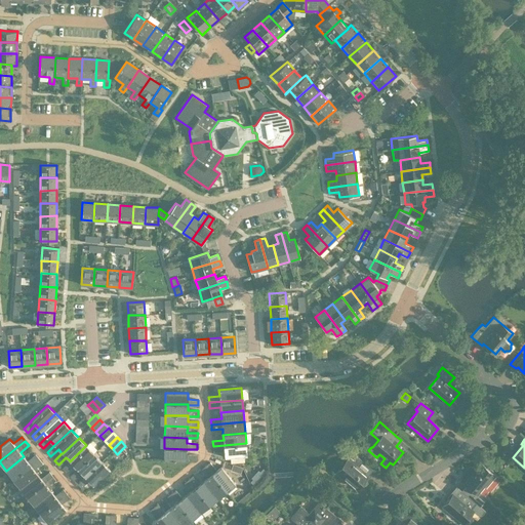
[(225,457),(247,455),(246,443),(213,446),(213,452),(225,451),(225,457)]
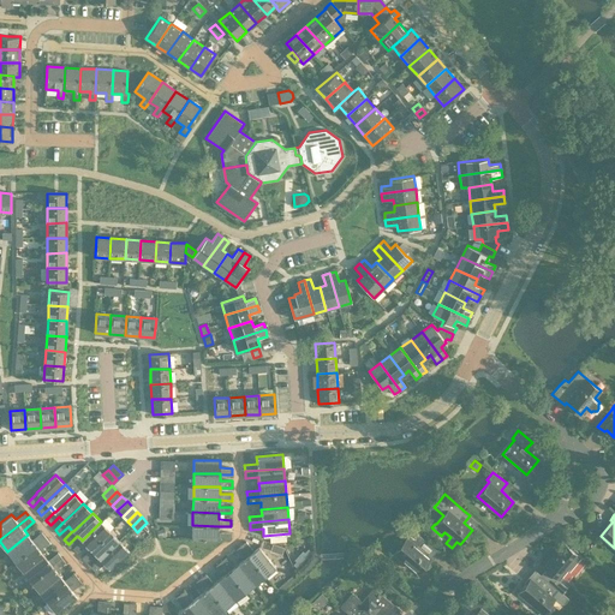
[(91,549),(111,531),(101,521),(82,541),(82,539),(72,548),(77,553),(87,544),(90,549),(91,549)]
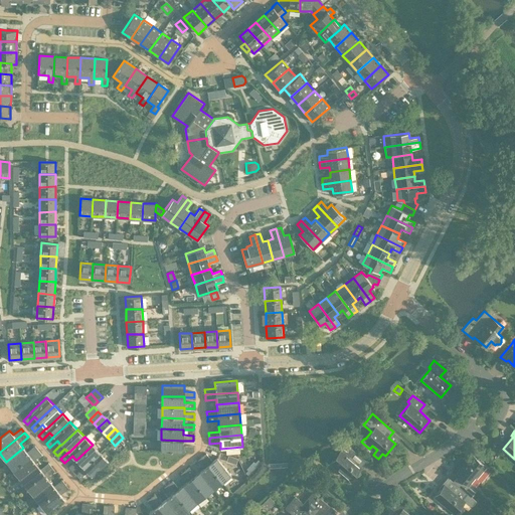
[(355,452),(344,442),(338,438),(333,445),(340,451),(330,463),(350,480),(361,467),(350,458),(355,452)]
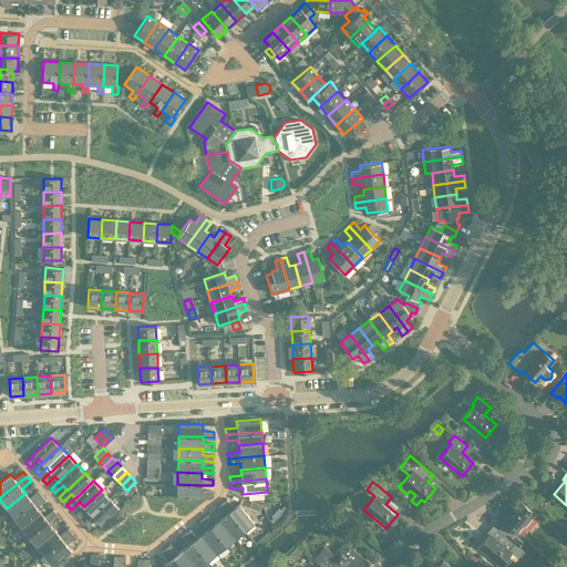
[(202,485),(177,484),(177,496),(202,497),(213,497),(213,491),(202,491),(202,485)]
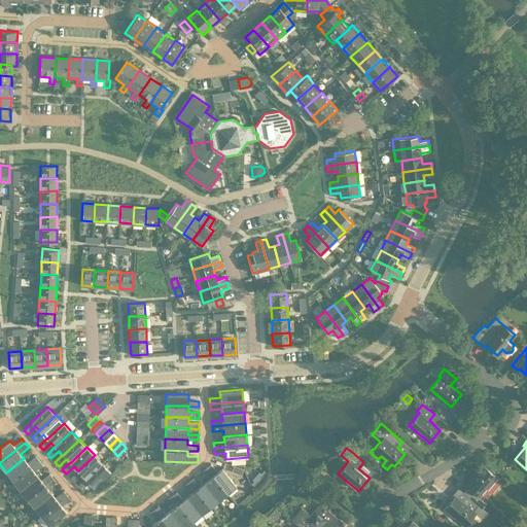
[(85,479),(102,463),(95,455),(78,470),(77,470),(70,478),(74,482),(81,475),(85,479)]
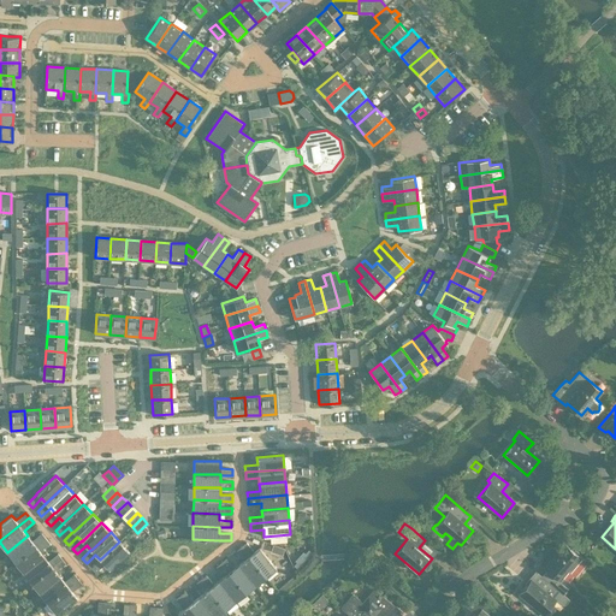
[(15,562),(46,538),(41,533),(31,540),(28,535),(7,552),(15,562)]
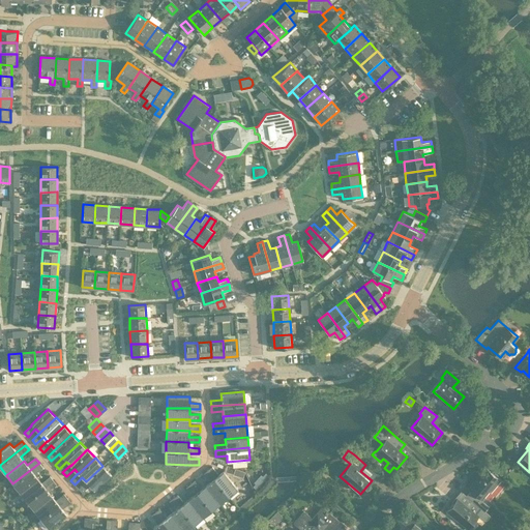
[(34,474),(42,467),(39,463),(12,483),(20,493),(37,478),(34,474)]
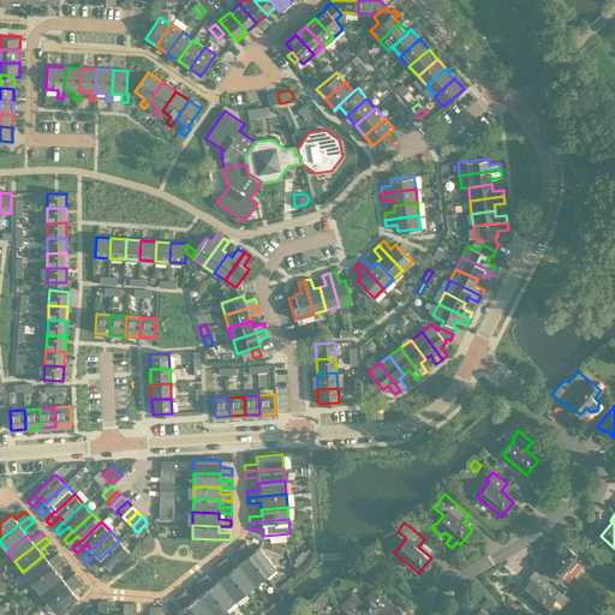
[(109,568),(129,550),(119,541),(100,559),(90,567),(95,572),(105,563),(109,568)]
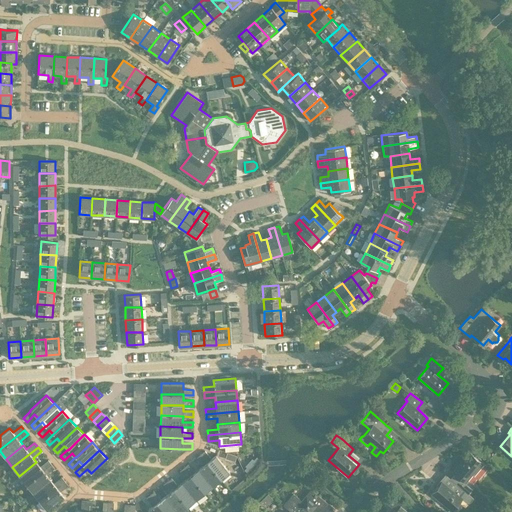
[(216,455),(211,459),(205,451),(200,454),(221,479),(229,472),(216,455)]
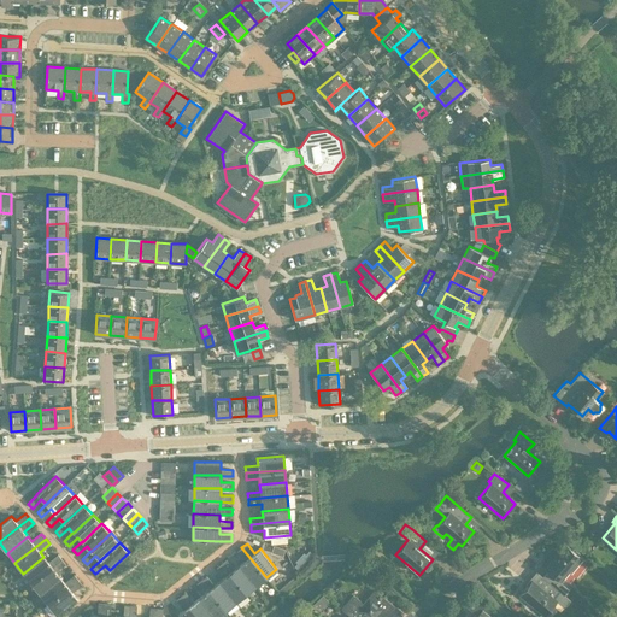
[(563,579),(581,557),(565,545),(545,569),(547,571),(542,577),(551,585),(557,589),(558,589),(565,580),(563,579)]
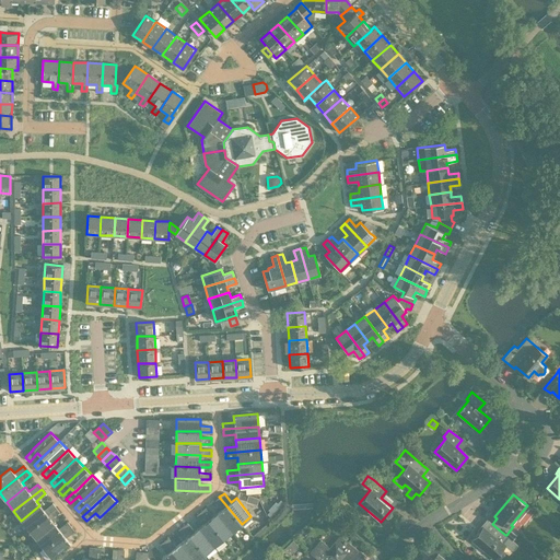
[(232,532),(242,524),(219,497),(214,500),(222,509),(217,513),(232,532)]
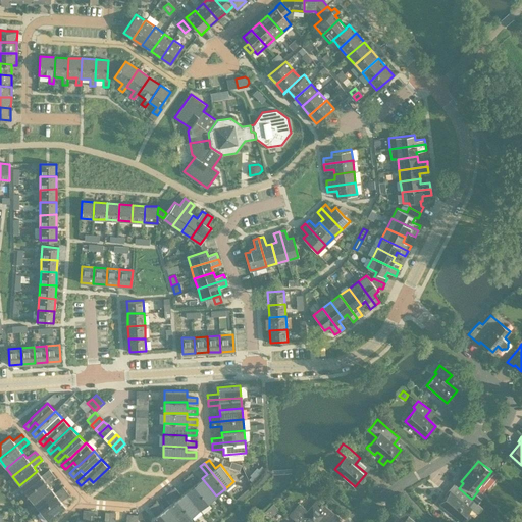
[(250,475),(255,480),(262,472),(257,467),(250,475)]
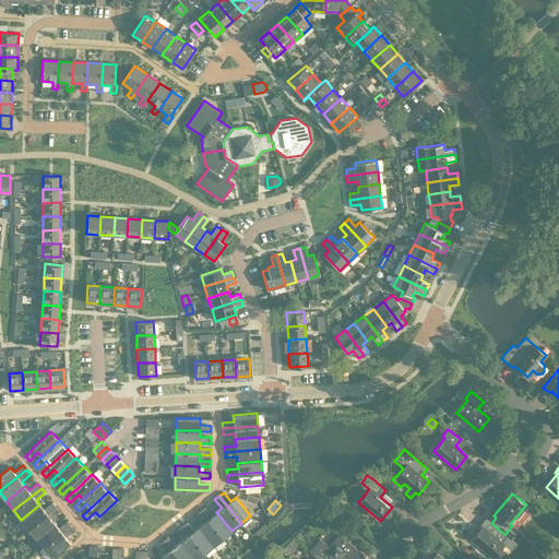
[(28,528),(56,507),(52,502),(44,509),(39,504),(21,520),(28,528)]
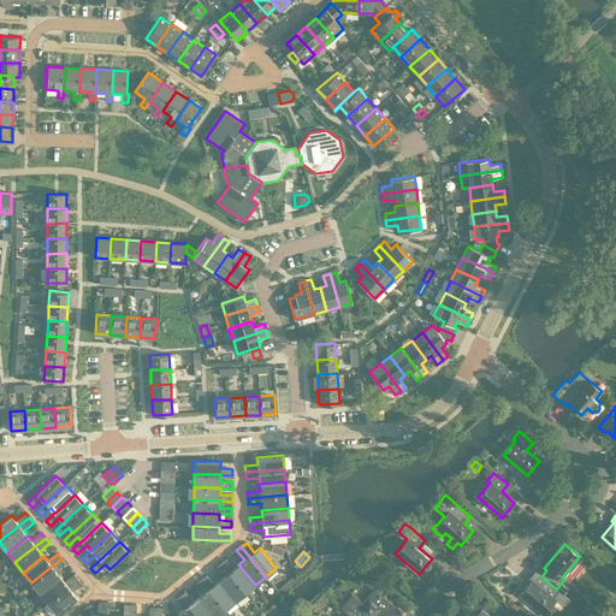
[(55,572),(65,563),(61,558),(31,582),(40,593),(60,576),(55,572)]
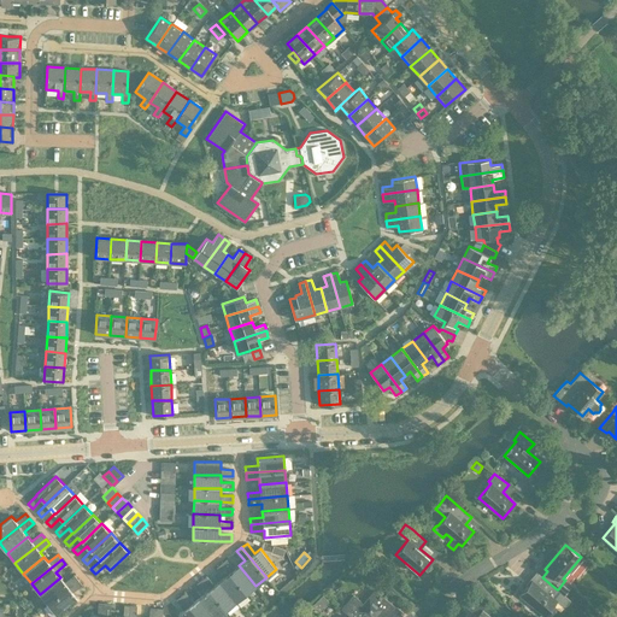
[(239,565),(234,569),(227,559),(222,563),(246,594),(256,586),(239,565)]
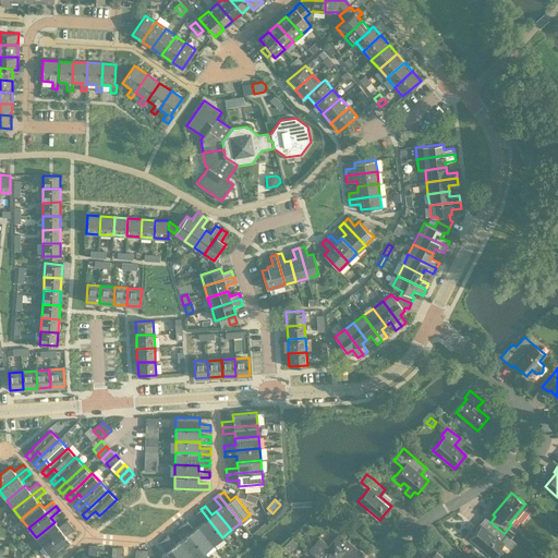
[(213,544),(222,537),(201,509),(195,513),(203,522),(198,525),(213,544)]
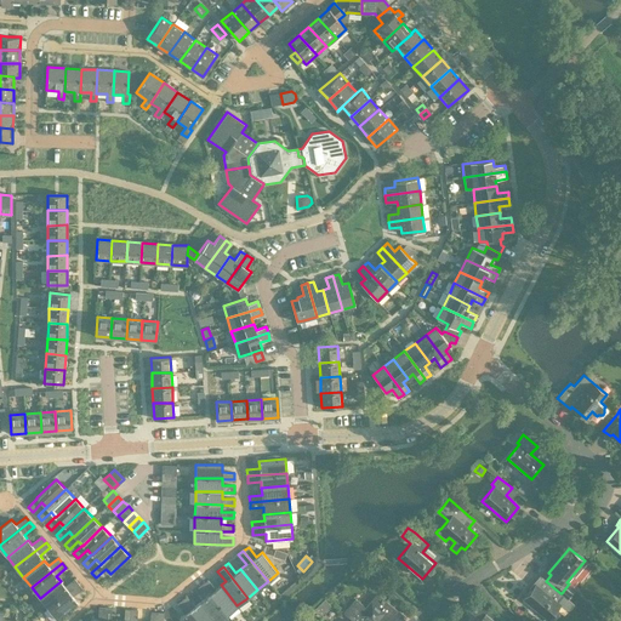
[(546,581),(540,575),(534,582),(535,585),(523,599),(547,620),(559,605),(568,611),(574,604),(562,593),(560,593),(554,588),(546,581)]
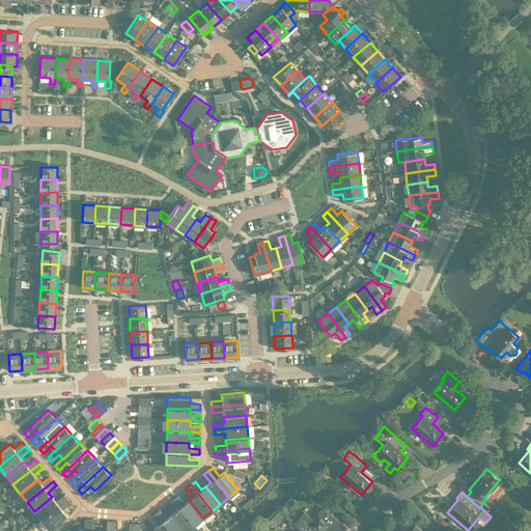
[(40,520),(66,499),(63,495),(55,501),(52,497),(34,511),(40,520)]
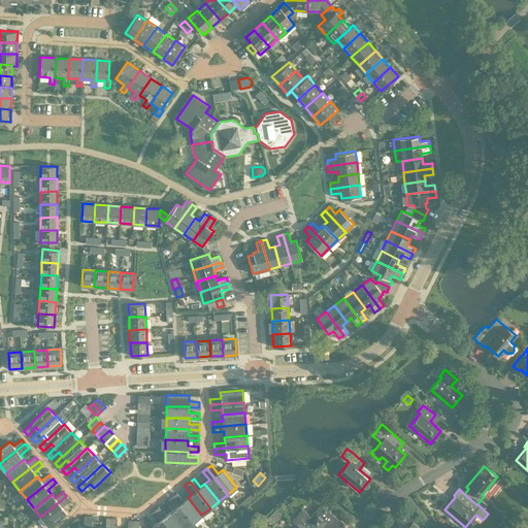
[(188,497),(183,501),(176,493),(172,496),(193,522),(201,515),(188,497)]
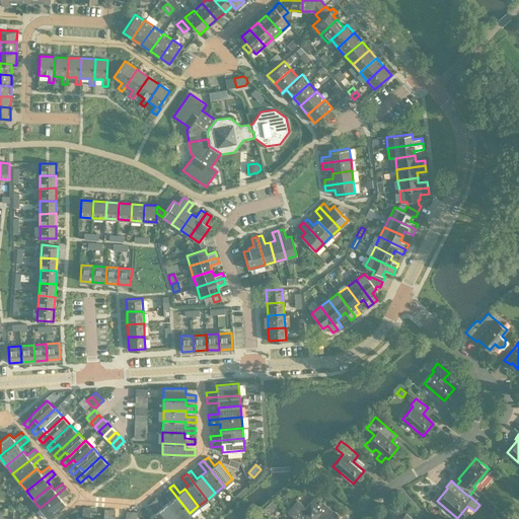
[(61,498),(69,492),(65,488),(40,508),(47,517),(64,503),(61,498)]
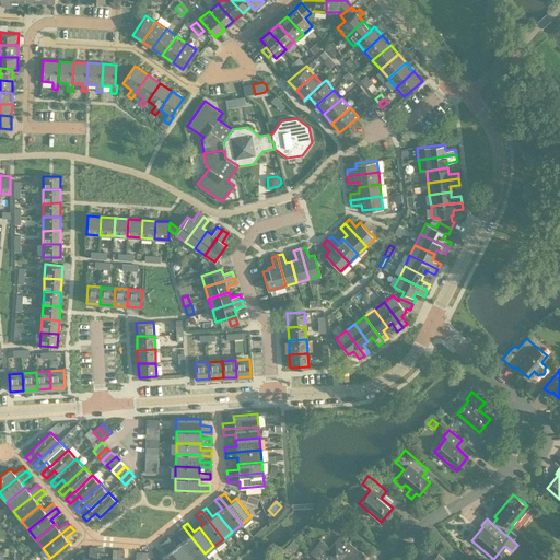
[(194,559),(196,559),(205,553),(183,526),(178,529),(185,538),(181,543),(194,559)]
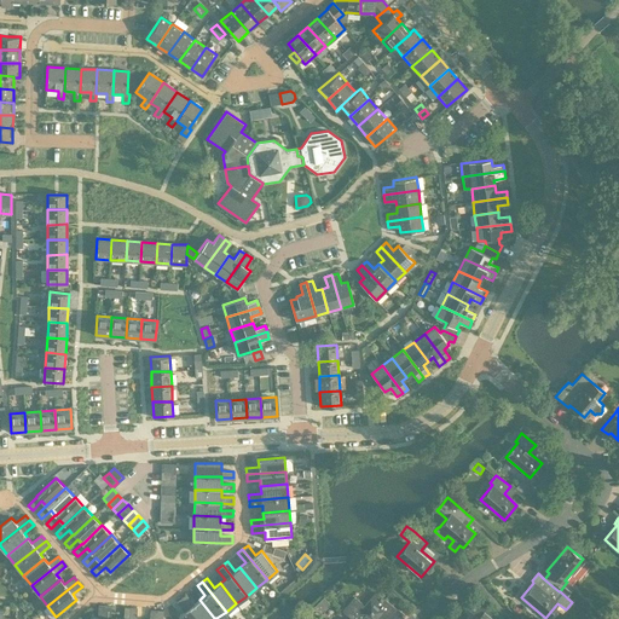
[(380,618),(388,618),(397,609),(376,591),(364,605),(354,596),(342,611),(352,618),(376,618),(377,617),(380,618)]
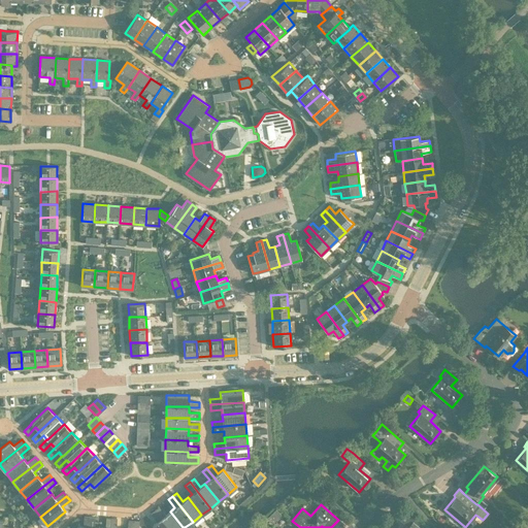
[(183,527),(170,512),(166,515),(159,506),(155,510),(168,527),(183,527)]
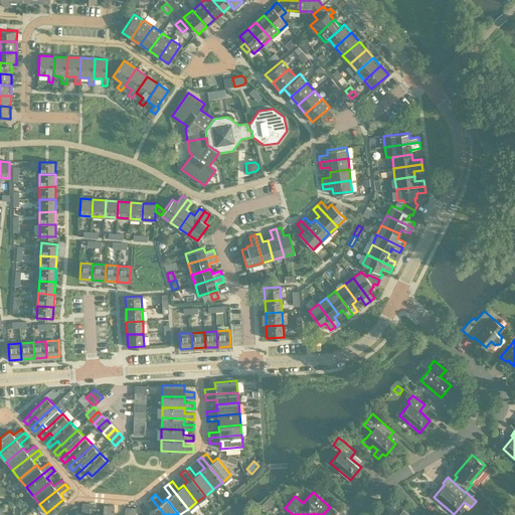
[(164,514),(151,498),(147,501),(153,509),(149,512),(150,514),(164,514)]
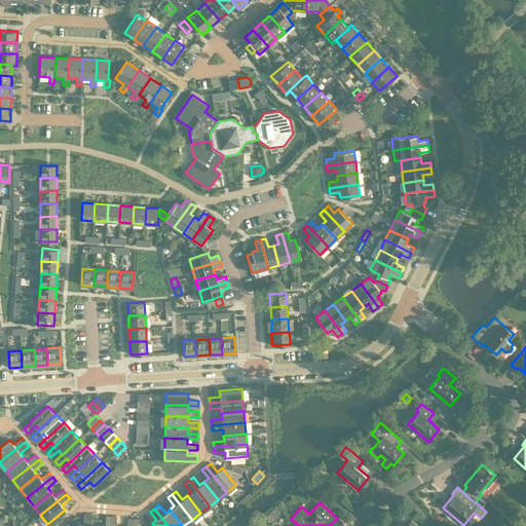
[(87,525),(89,515),(83,514),(82,524),(77,524),(76,525),(87,525)]
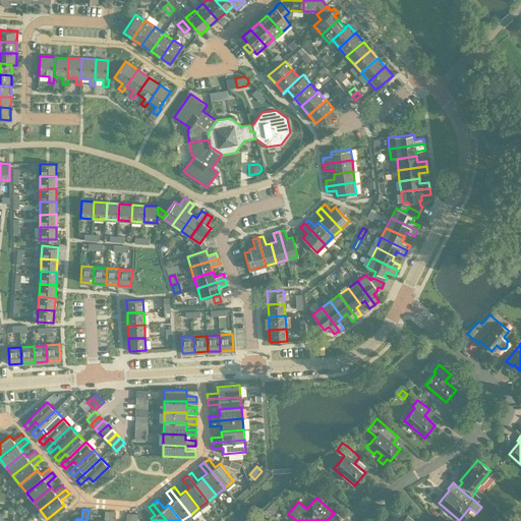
[(93,520),(94,510),(89,510),(87,520),(98,520),(99,520),(93,520)]
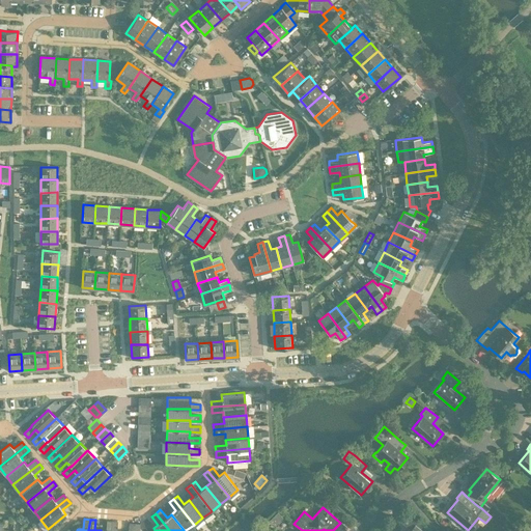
[(111,530),(112,522),(107,521),(105,530),(102,530),(101,530),(100,530),(111,530)]
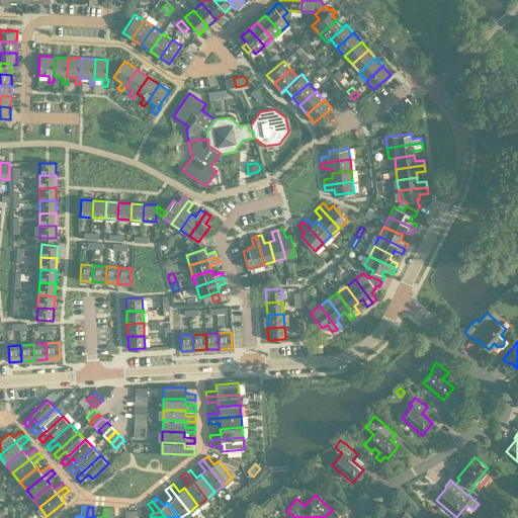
[(3,516),(3,510),(0,509),(0,517),(12,517),(13,517),(3,516)]
